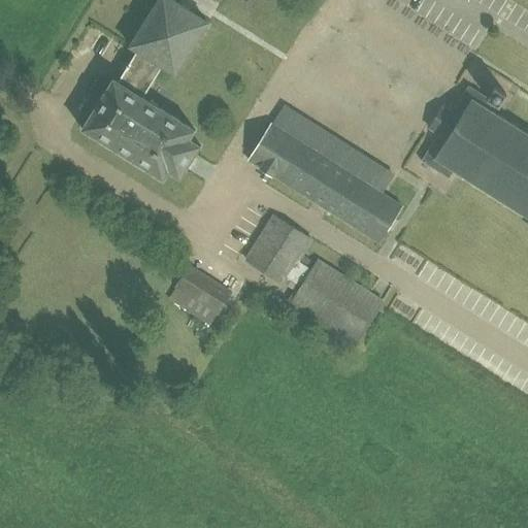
[(159,0),(130,45),(137,50),(118,80),(113,77),(81,128),(163,179),(168,171),(180,178),(201,145),(189,139),(195,129),(144,97),(163,67),(174,74),(207,22),(172,0),(159,0)]
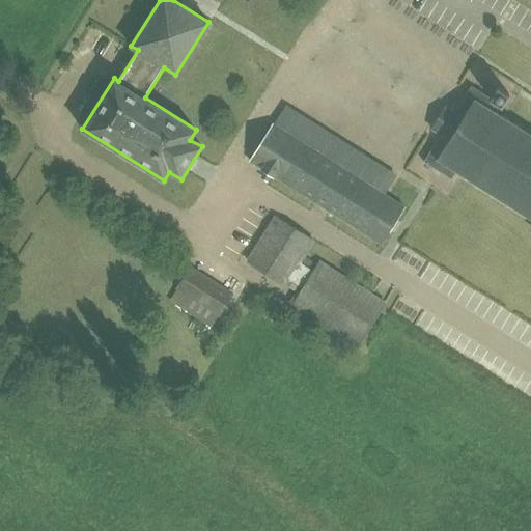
[(431,130),(441,136),(424,162),(452,180),(456,172),(530,219),(530,134),(495,112),(499,105),(502,107),(510,94),(498,87),(491,99),(472,86),(455,112),(445,106),(431,130)]
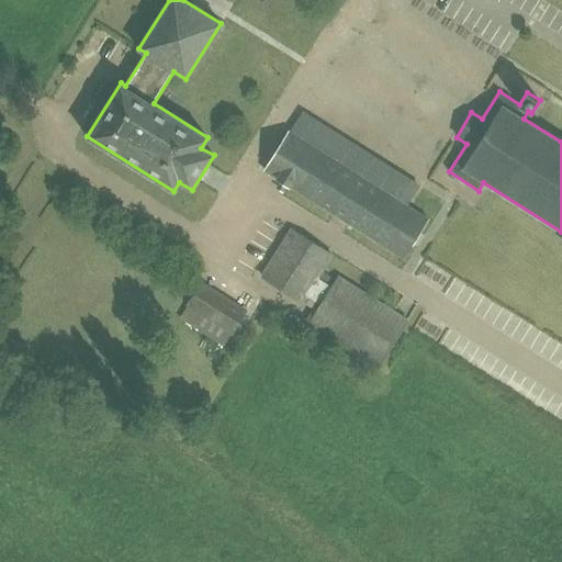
[(265,170),(403,258),(428,220),(289,132),(265,170)]
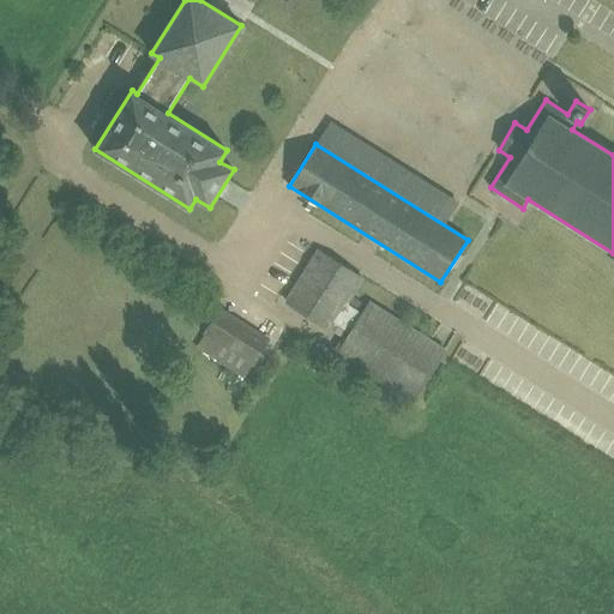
[(369,302),(362,312),(345,304),(362,277),(318,250),(287,301),(330,329),(333,323),(350,333),(337,353),(414,401),(445,350),(369,302)]
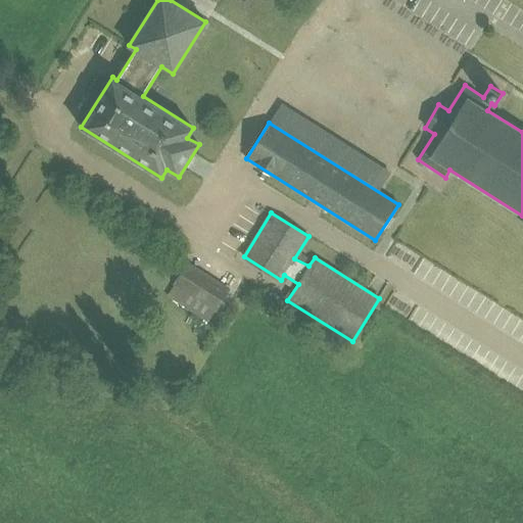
[(175,285),(217,311),(229,290),(187,265),(175,285)]
